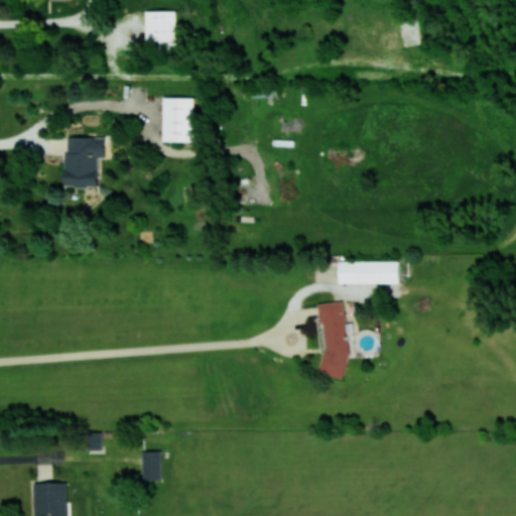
[(178,10),(148,10),(147,44),(177,45),(178,10)]
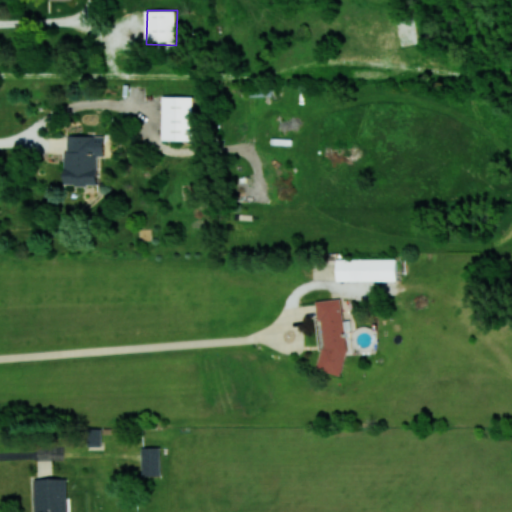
[(193,140),(194,96),(163,96),(163,139),(193,140)]
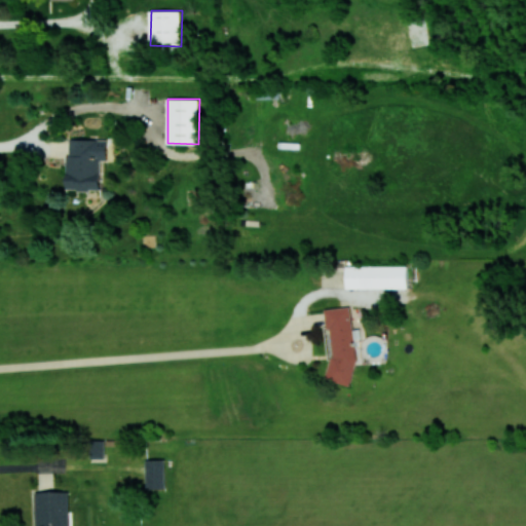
[(100,190),(100,159),(107,159),(107,139),(68,139),(67,189),(100,190)]
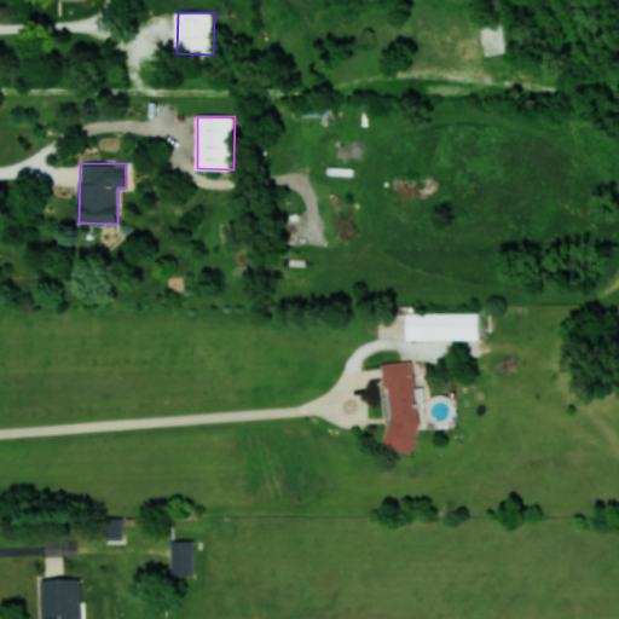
[(480,313),(408,312),(406,339),(479,340),(480,313)]
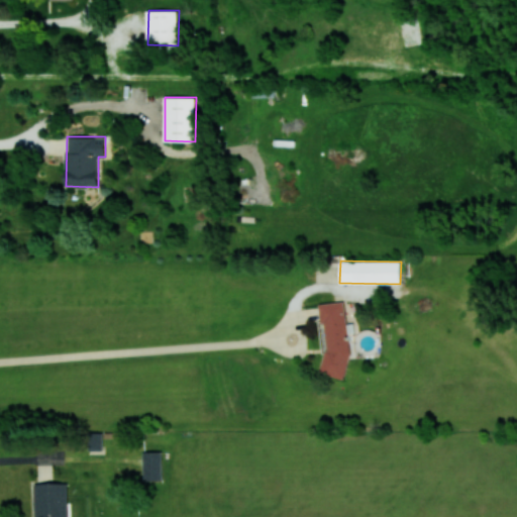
[(319,304),(321,318),(319,324),(323,357),(319,373),(343,379),(350,353),(344,301),(319,304)]
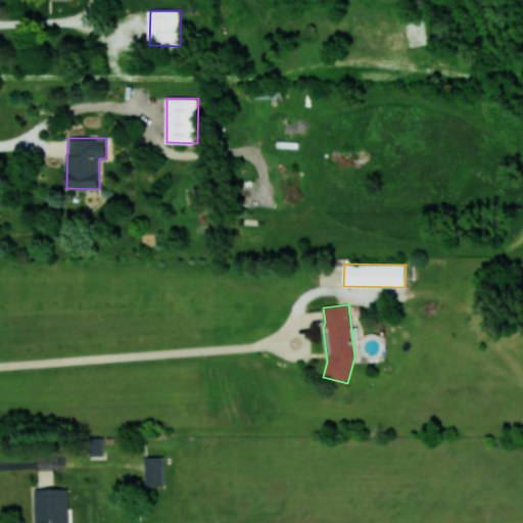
[(104,437),(90,437),(90,456),(104,456),(104,437)]
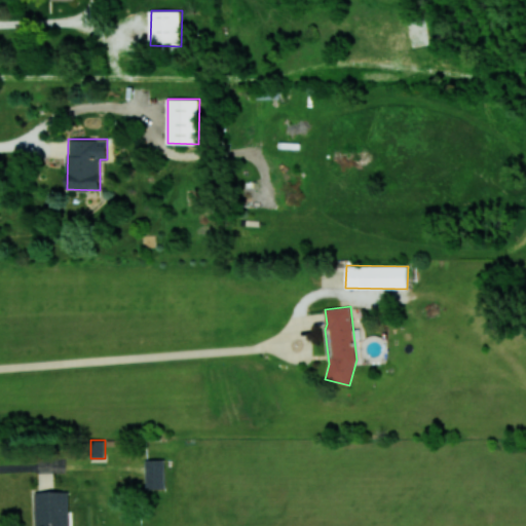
[(164,459),(146,459),(147,489),(165,488),(164,459)]
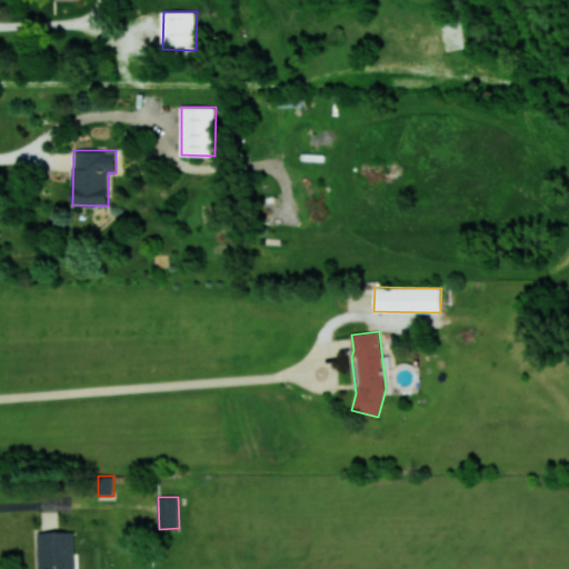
[(38,532),(39,568),(75,568),(73,531),(38,532)]
